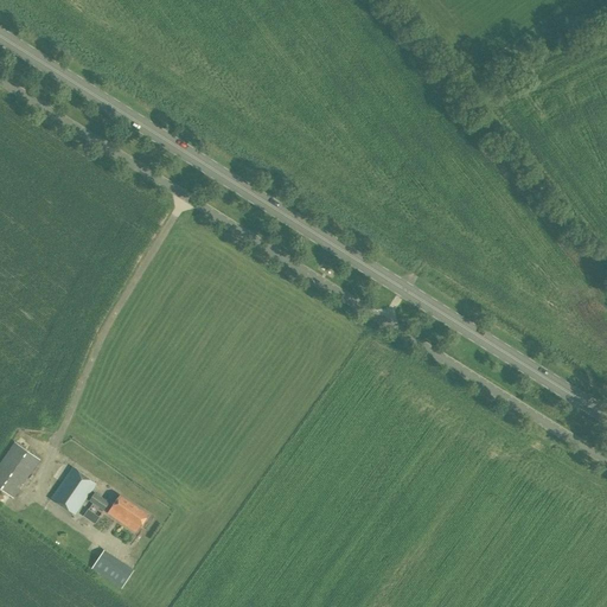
[(0,489),(13,498),(39,459),(16,442),(0,464),(0,489)]
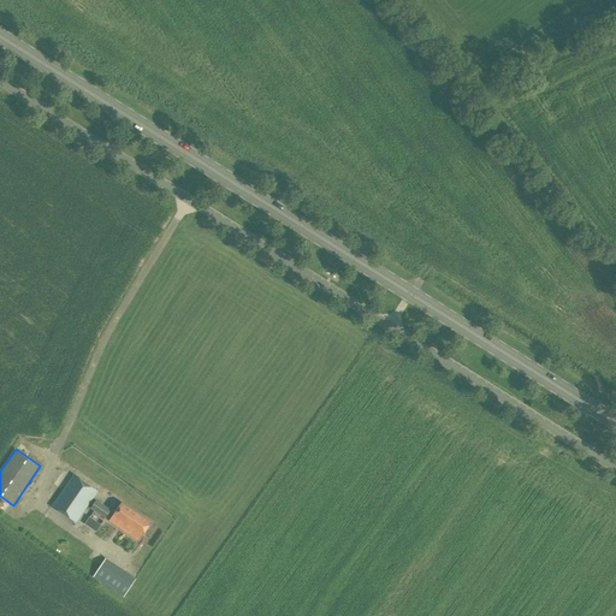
[(73,474),(52,505),(76,522),(89,503),(93,498),(98,491),(73,474)]
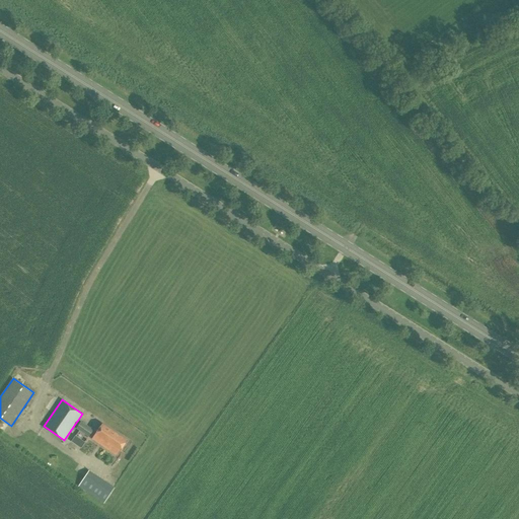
[(75,428),(79,430),(88,437),(93,429),(83,423),(80,421),(75,428)]
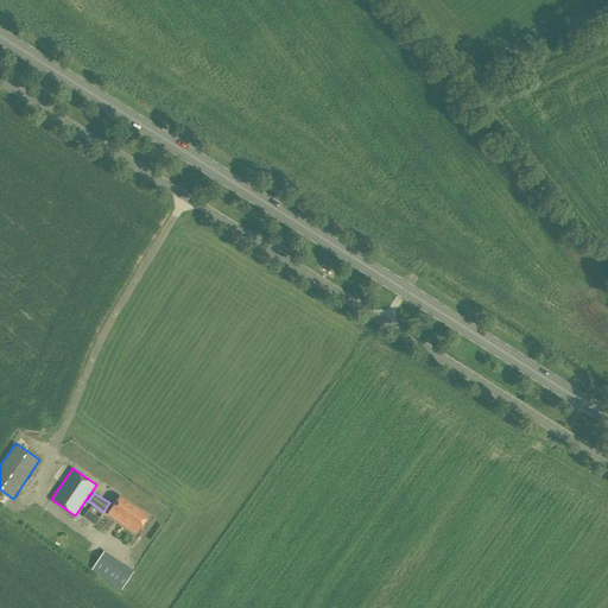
[(120,495),(107,514),(137,534),(150,515),(120,495)]
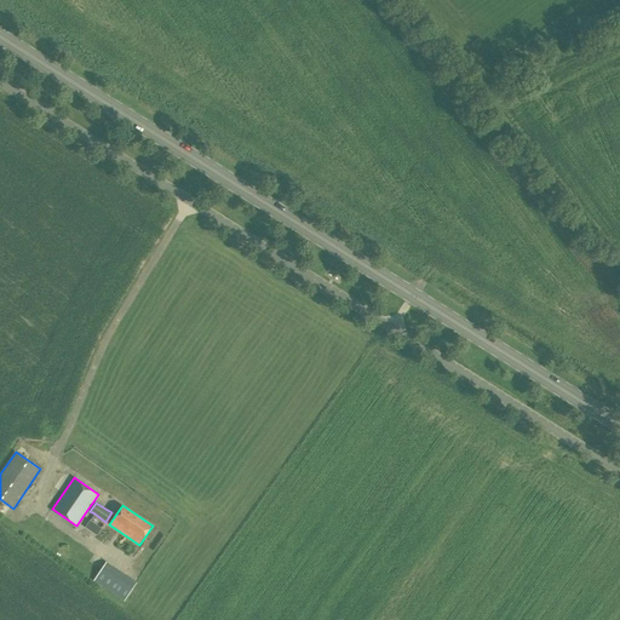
[(136,583),(105,562),(93,581),(124,601),(136,583)]
